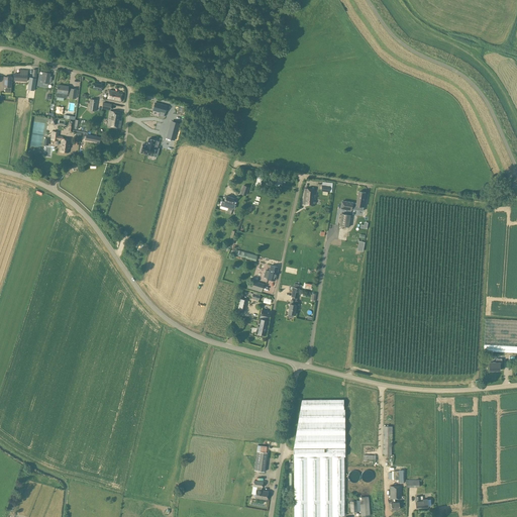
[(14,81),(27,81),(27,71),(20,70),(20,74),(14,73),(14,81)]
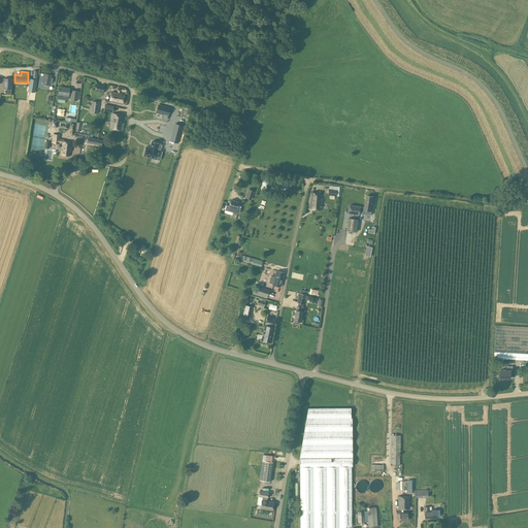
[(44,73),(43,84),(50,85),(52,75),(44,73)]
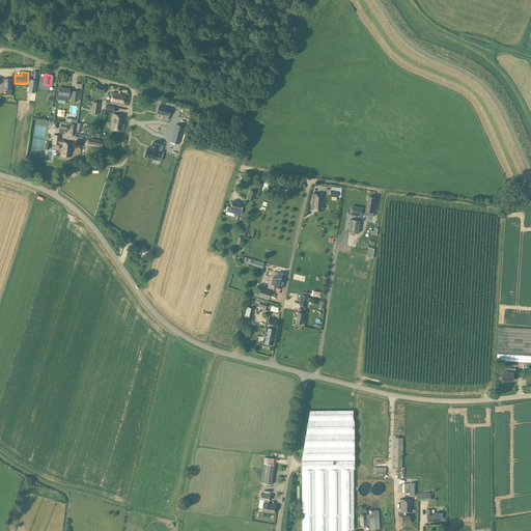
[(12,79),(4,79),(3,89),(11,89),(12,79)]
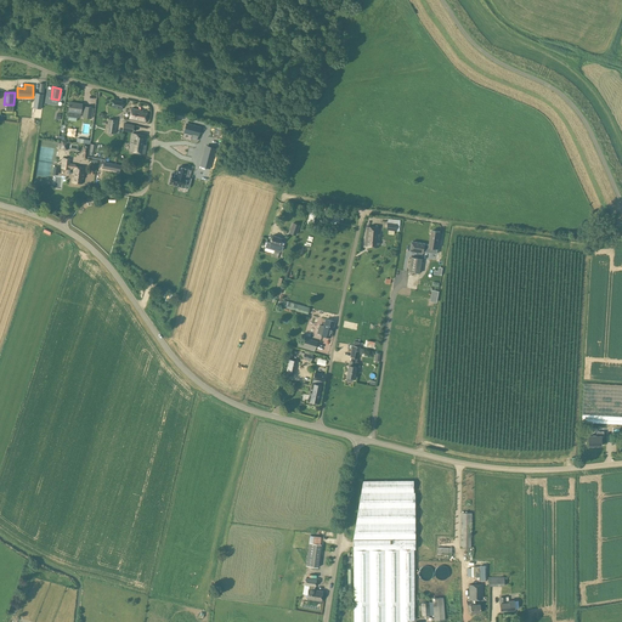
[(71,102),(69,112),(77,112),(77,117),(80,117),(80,113),(84,113),(83,118),(91,118),(92,108),(85,107),(82,107),(82,103),(71,102)]
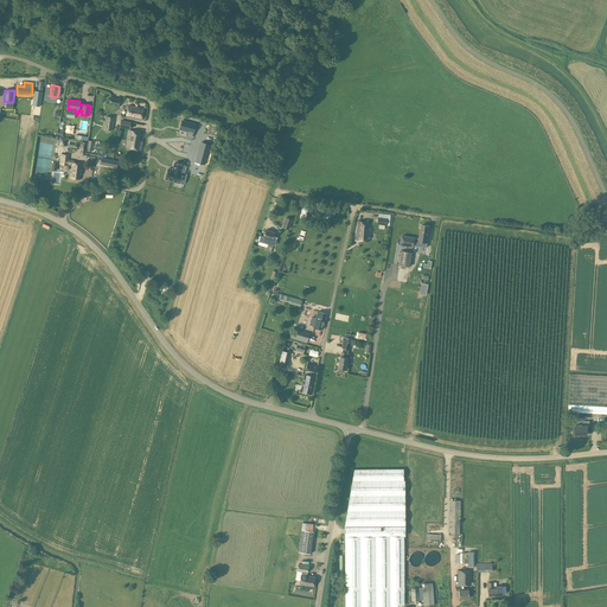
[(126,117),(141,120),(144,109),(128,106),(126,117)]
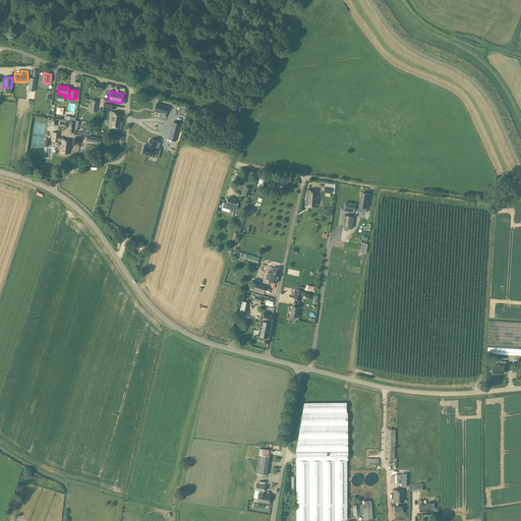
[(90,111),(97,112),(98,112),(99,104),(98,104),(98,101),(91,100),(90,111)]
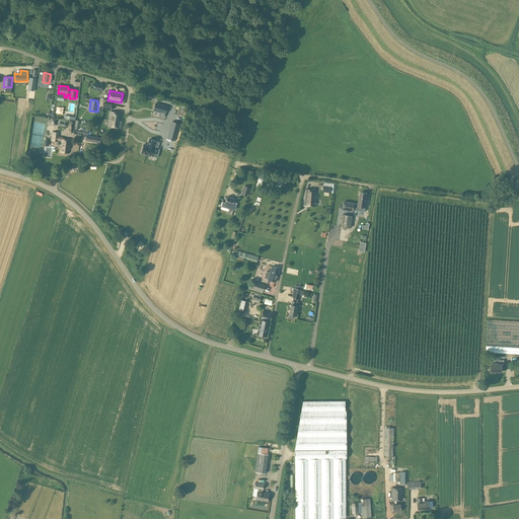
[(168,105),(155,102),(153,110),(160,113),(159,117),(164,118),(165,115),(166,115),(168,105)]
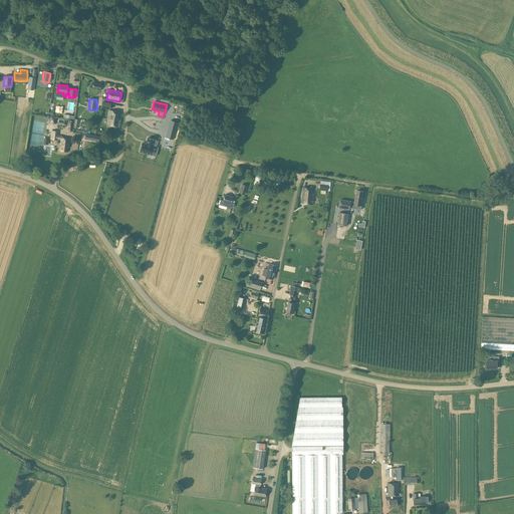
[(109,110),(106,125),(119,127),(120,119),(121,112),(109,110)]
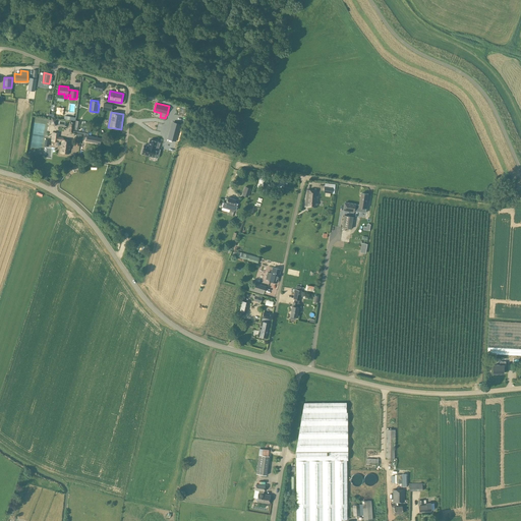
[(155,124),(157,118),(148,116),(147,122),(155,124)]
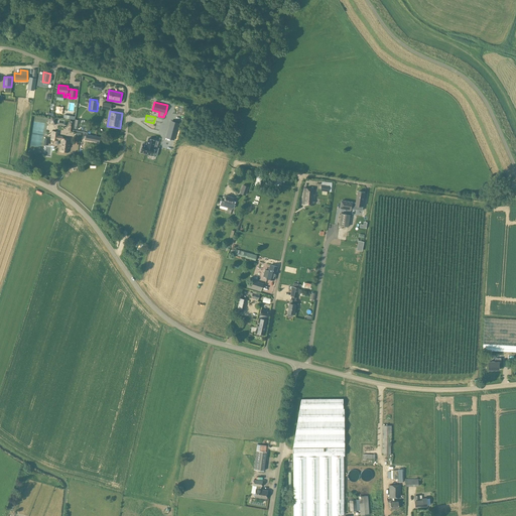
[(171,121),(168,133),(175,135),(178,123),(171,121)]
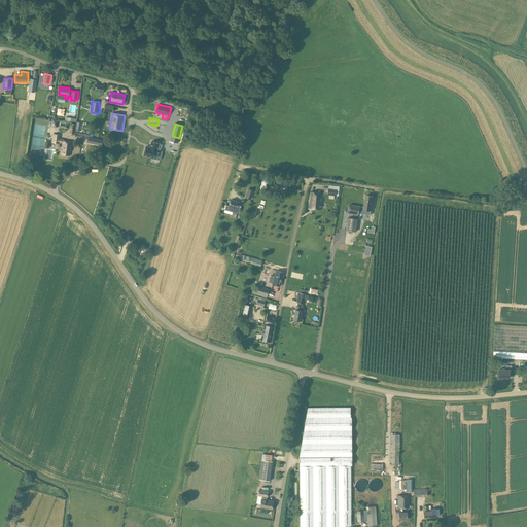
[(63,143),(61,154),(70,155),(72,142),(63,141),(64,139),(59,138),(59,135),(54,134),(53,142),(60,143),(63,143)]
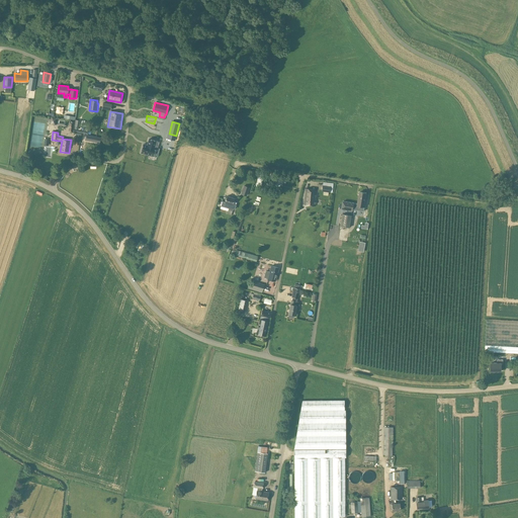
[(85,140),(100,143),(101,138),(86,135),(85,140)]
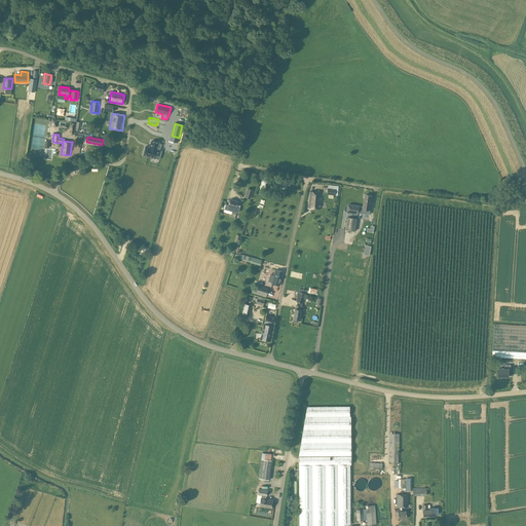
[(145,146),(143,155),(155,158),(157,150),(156,150),(158,143),(151,141),(149,148),(145,146)]
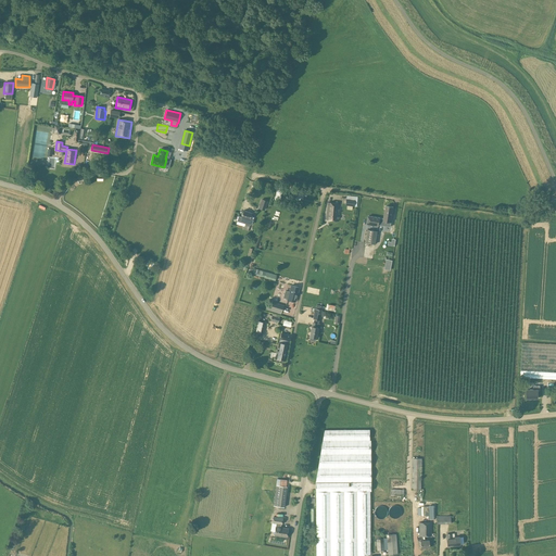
[(267,202),(262,200),(258,207),(264,210),(267,202)]
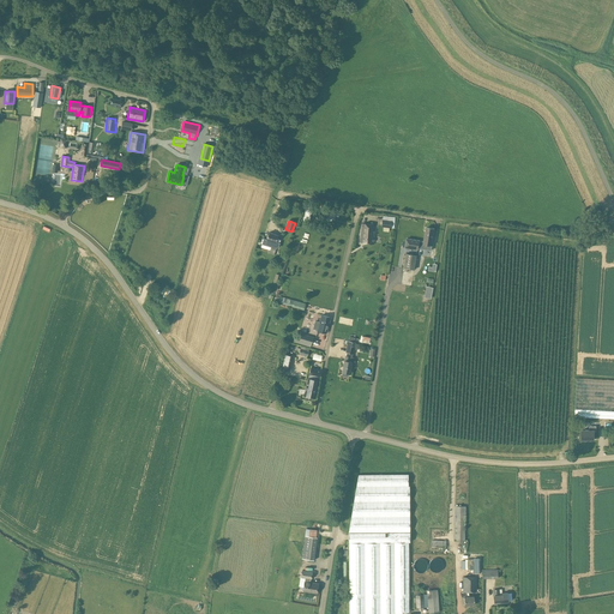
[(362,223),(360,244),(373,245),(374,236),(373,236),(374,226),(362,223)]
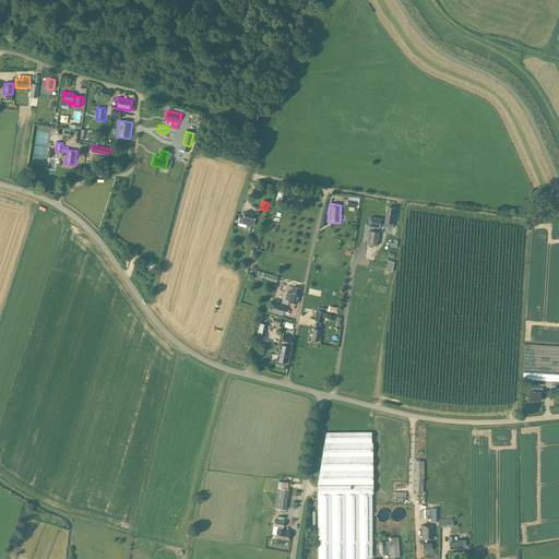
[(377,218),(376,225),(387,227),(388,223),(393,223),(395,209),(388,207),(385,219),(377,218)]
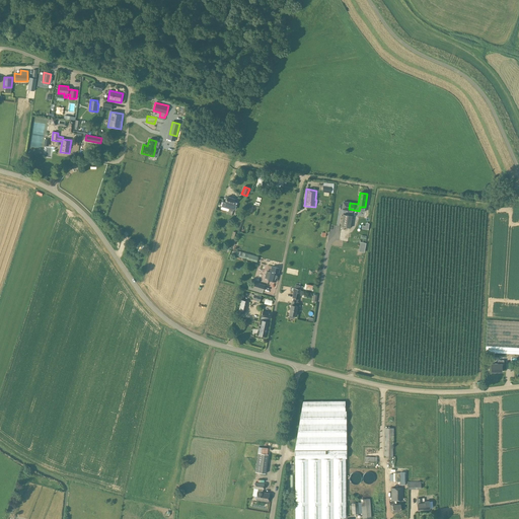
[(227,197),(225,203),(229,204),(228,208),(229,208),(227,214),(231,216),(233,209),(232,208),(233,205),(235,199),(227,197)]
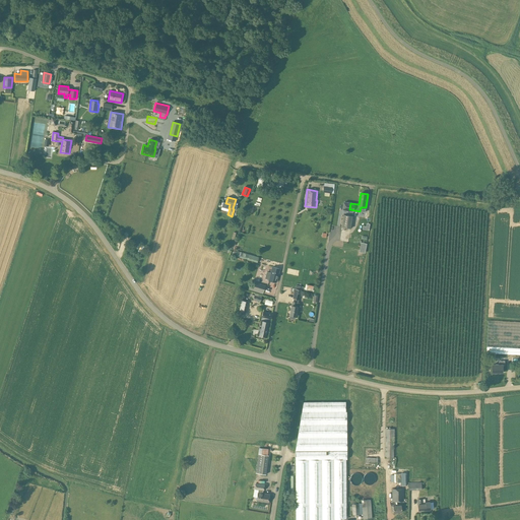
[(352,215),(344,214),(342,226),(350,229),(352,215)]
